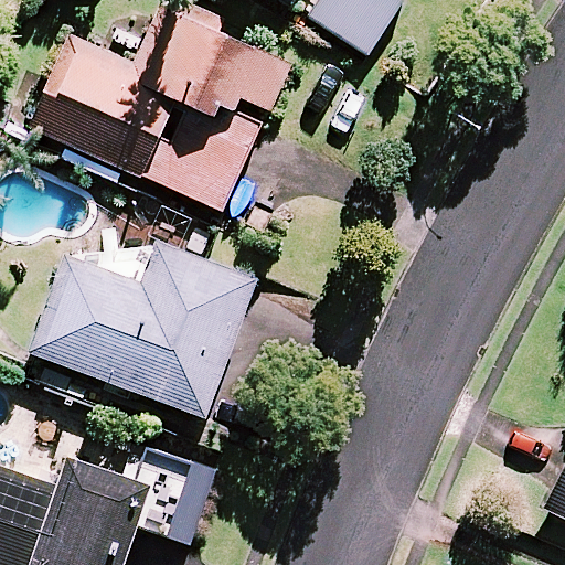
[(173,0),(163,0),(152,28),(136,65),(72,36),(31,129),(224,214),(289,65),(217,34),(223,21),(173,0)]
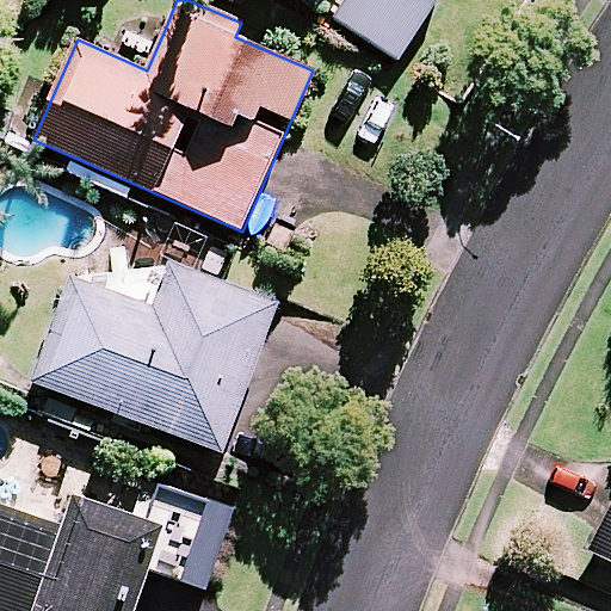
[(437,1),(433,0),(346,0),(333,20),(397,62),(437,1)]
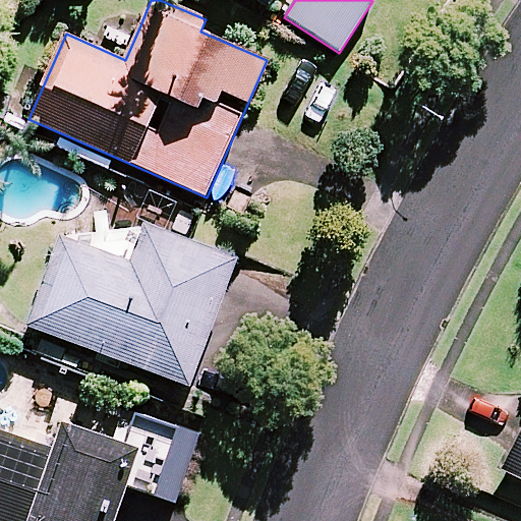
[(190,384),(236,257),(142,224),(129,261),(59,235),(25,325),(190,384)]
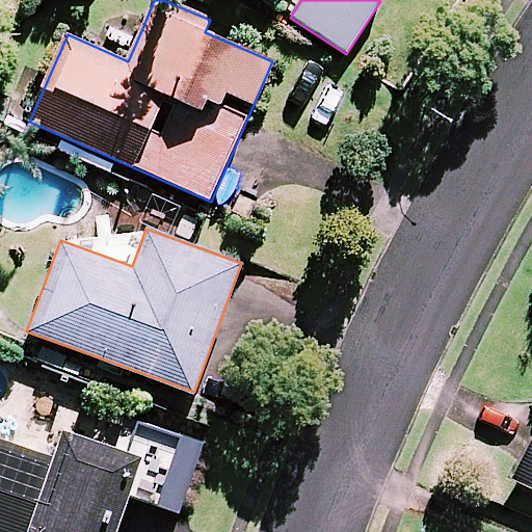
[(203,443),(142,422),(128,418),(116,450),(63,432),(54,459),(0,441),(0,531),(116,531),(129,497),(180,513),(203,443)]
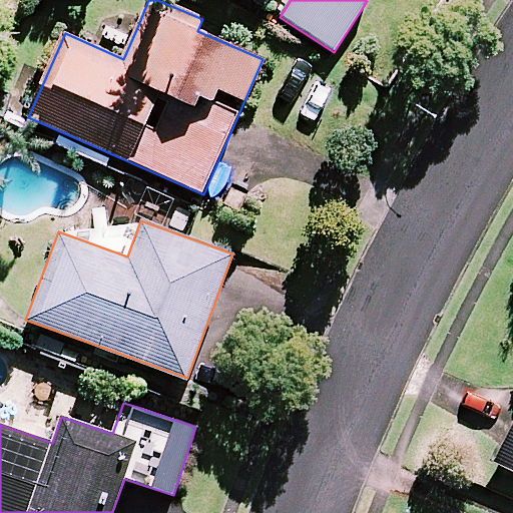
[(512,422),(494,463),(512,472),(512,422)]
